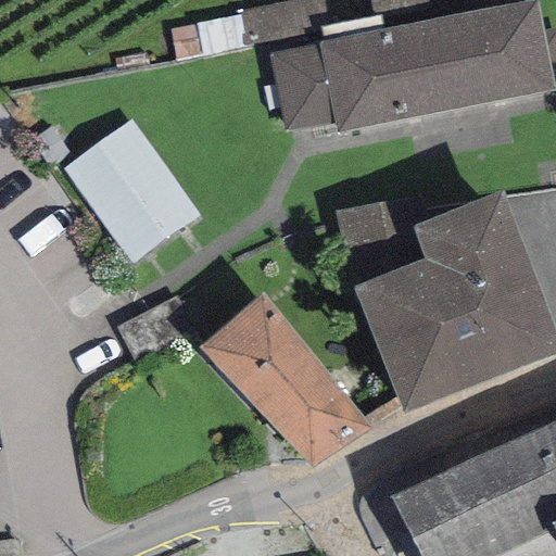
[(320,0),(298,0),(238,12),(244,47),(254,45),(256,57),(268,54),(317,46),(316,42),(329,40),(320,0)]
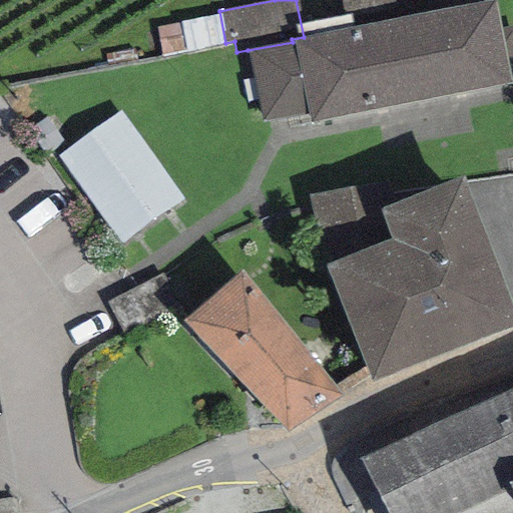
[(511,83),(493,0),(485,0),(399,18),(346,28),(304,37),(292,39),(293,42),(247,50),(262,123),(308,113),(310,123),(511,83)]
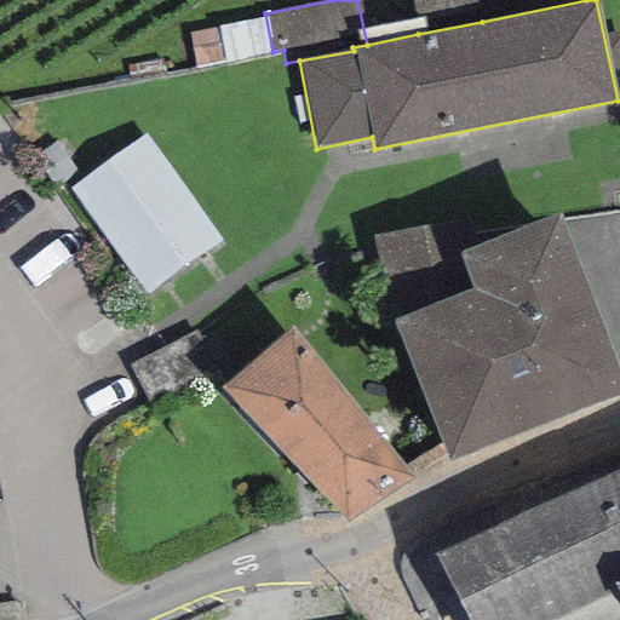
[(477,0),(411,0),(418,34),(482,22),(477,0)]
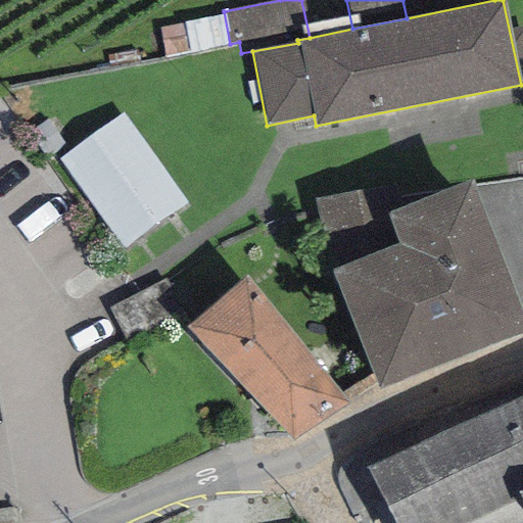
[(187,202),(122,113),(59,159),(125,248),(187,202)]
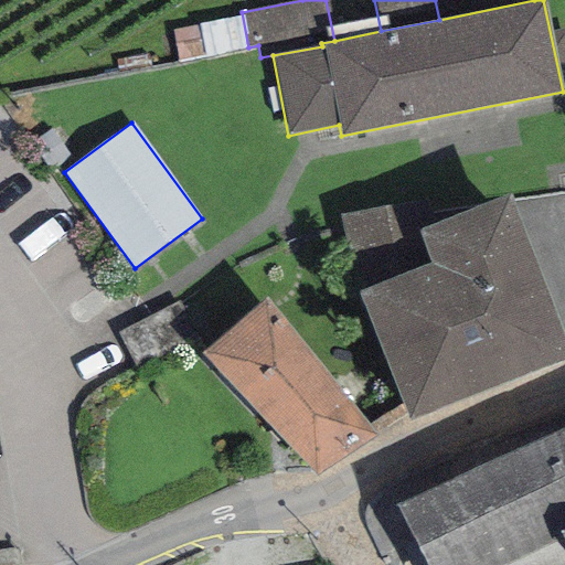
[(52,129),(31,144),(46,168),(67,153),(52,129)]
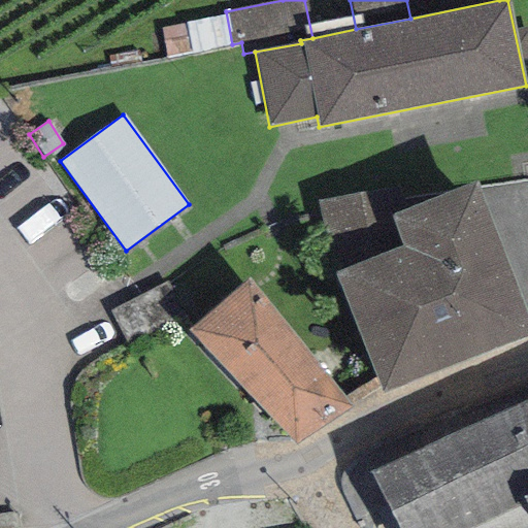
[(401,211),(390,216),(402,246),(335,273),(384,394),(527,335),(527,312),(475,182),(401,211)]
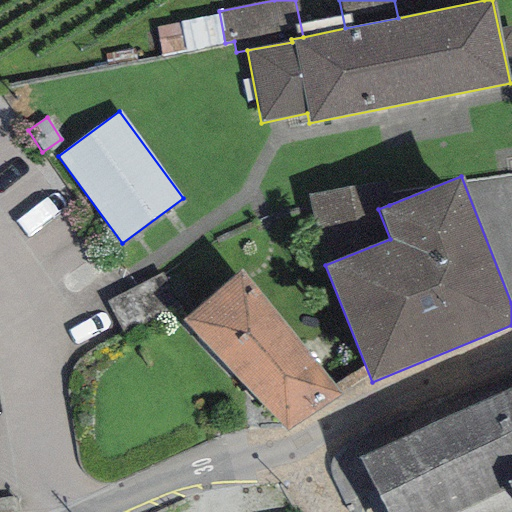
[(386,180),(307,194),(325,265),(390,239),(378,209),(389,205),(386,180)]
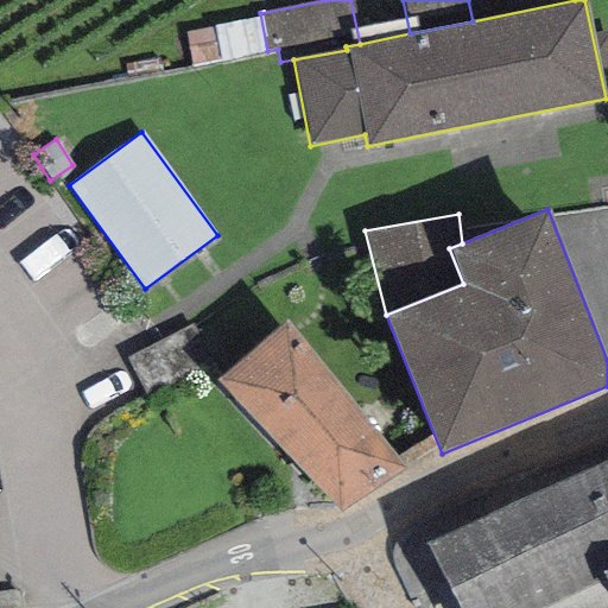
[(341,513),(406,467),(286,322),(216,379),(341,513)]
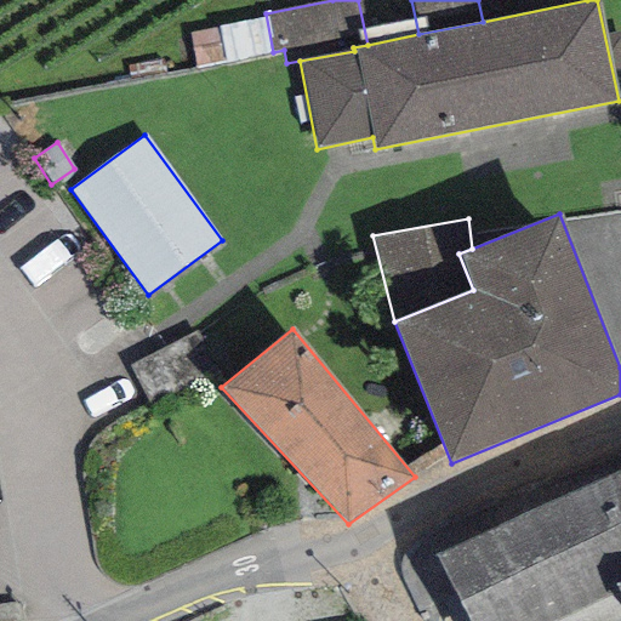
[(620,620),(620,466),(438,545),(471,620),(551,620),(557,619),(557,620),(620,620)]
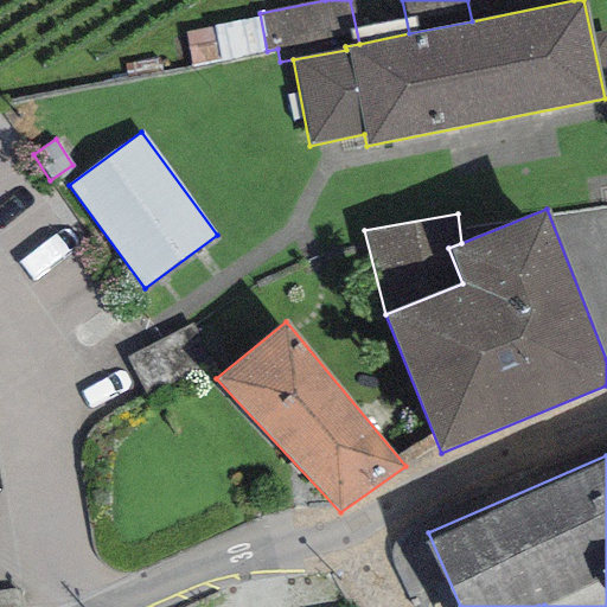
All buildings are outlined.
